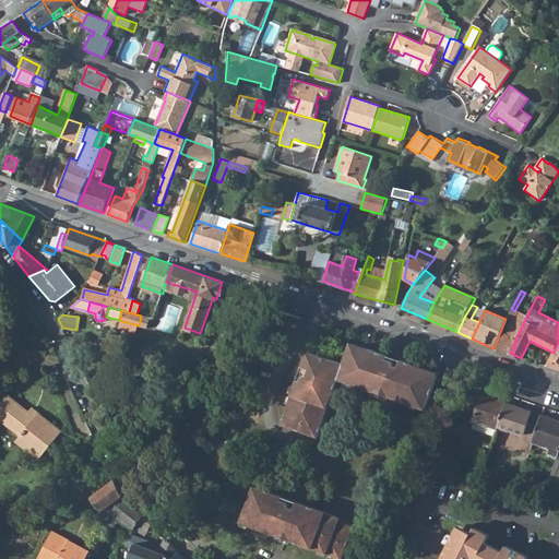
[(504,334),(500,332),(494,348),(509,355),(510,353),(522,325),(511,319),(504,334)]
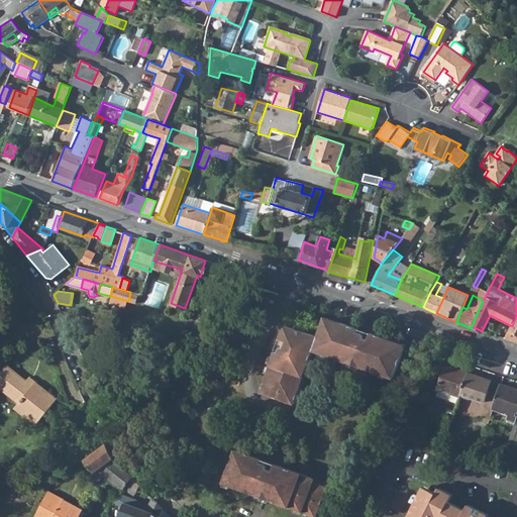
[(80,314),(62,311),(66,320),(98,325),(100,318),(80,315),(80,314)]
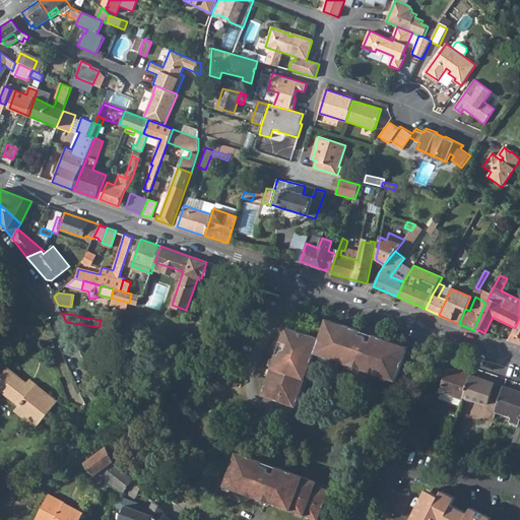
[(263,394),(297,405),(315,351),(395,380),(396,378),(408,346),(326,318),(320,338),(286,326),(263,394)]
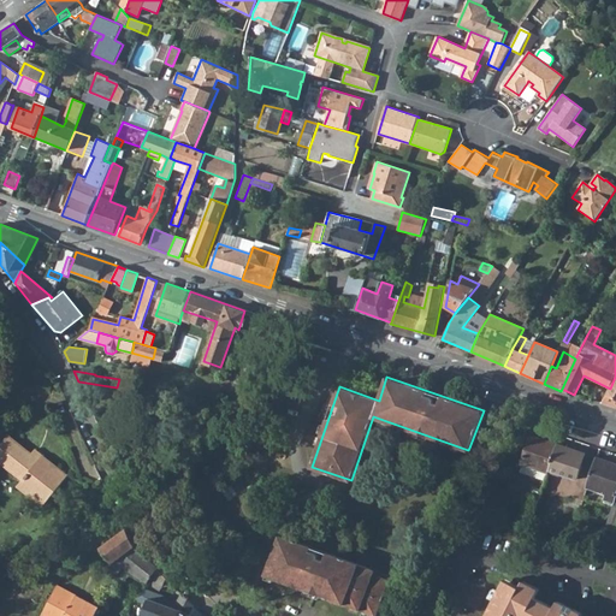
[(602,404),(615,408),(615,377),(610,389),(604,400),(602,404)]
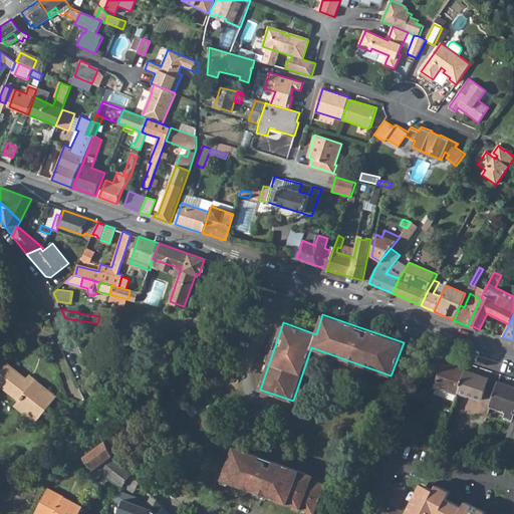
[(436,387),(457,394),(458,392),(465,370),(444,362),(436,387)]
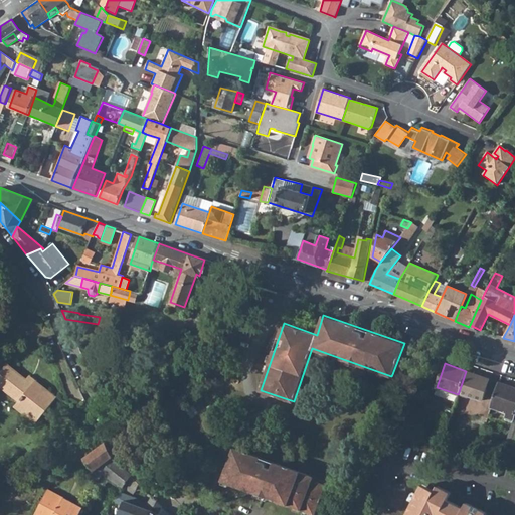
[(14,408),(36,425),(56,399),(35,382),(32,386),(7,365),(0,373),(0,387),(19,402),(14,408)]
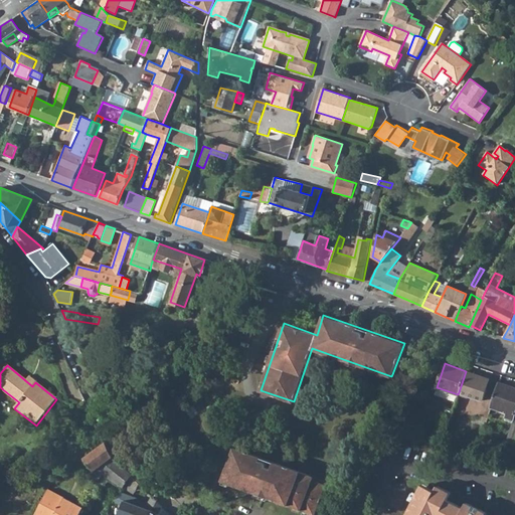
[(466,371),(459,392),(482,399),(489,378),(466,371)]
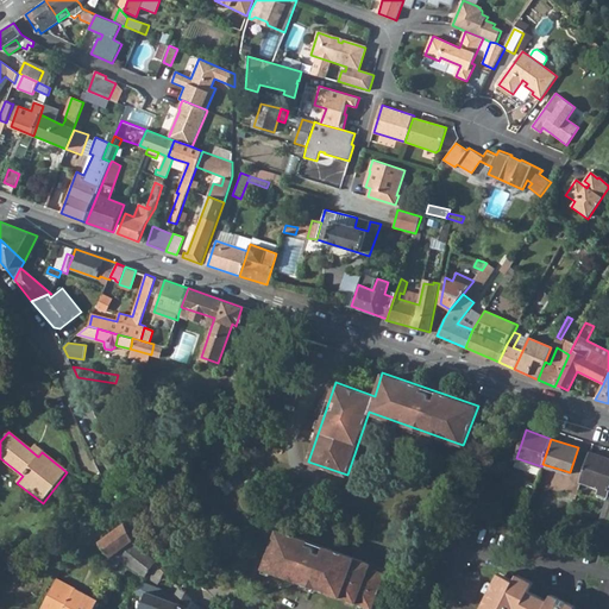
[(606,498),(608,498),(608,457),(590,452),(589,451),(579,481),(581,481),(608,490),(606,498)]
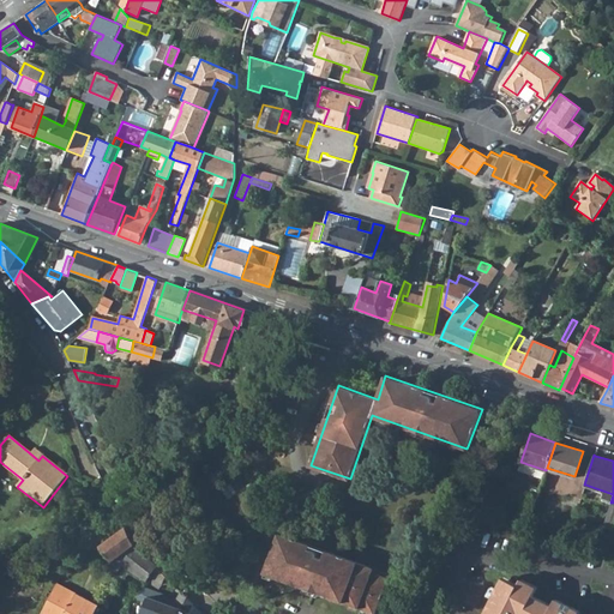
[(92,537),(112,561),(134,543),(133,543),(120,516),(92,537)]
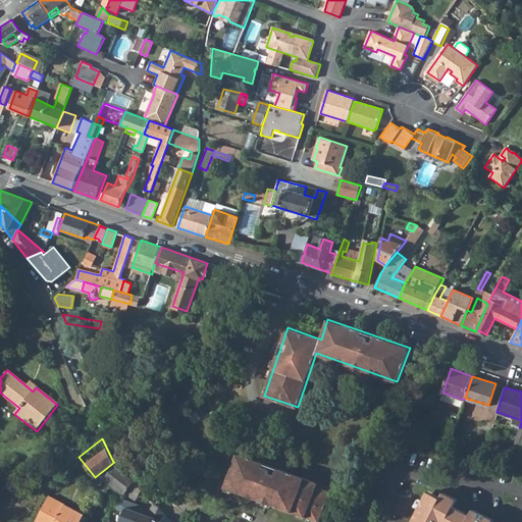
[(225,487),(320,521),(331,487),(239,454),(225,487)]
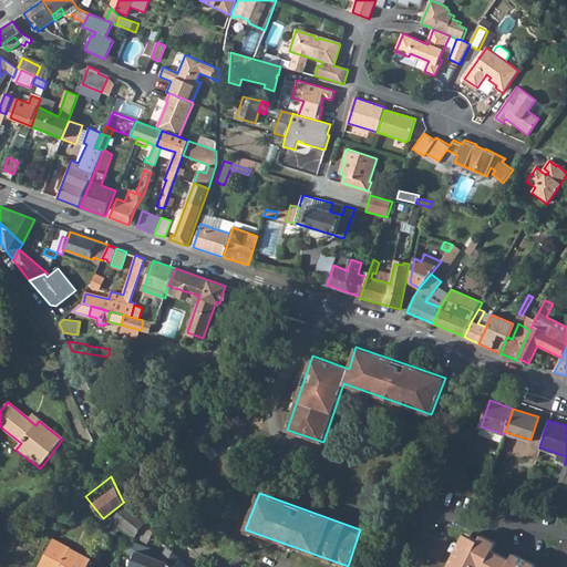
[(103,518),(110,526),(112,522),(113,522),(124,502),(103,518)]
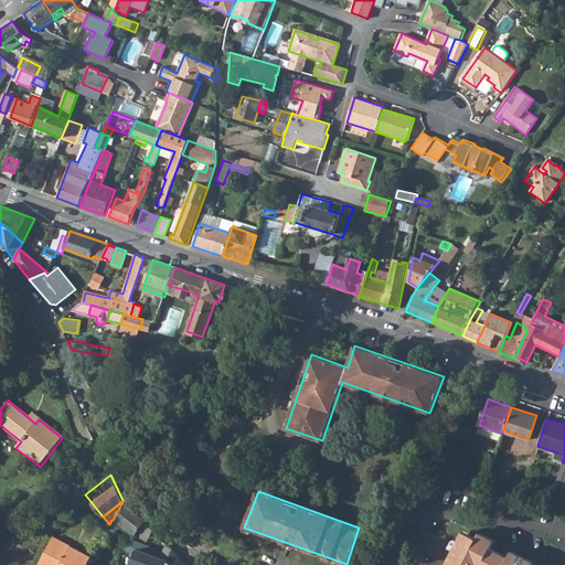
[(119,524),(135,534),(138,529),(144,521),(124,500),(113,520),(119,524)]
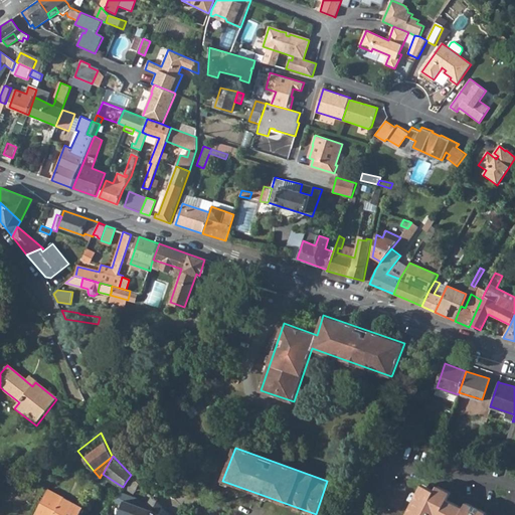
[(105,485),(109,478),(103,474),(99,482),(105,485)]
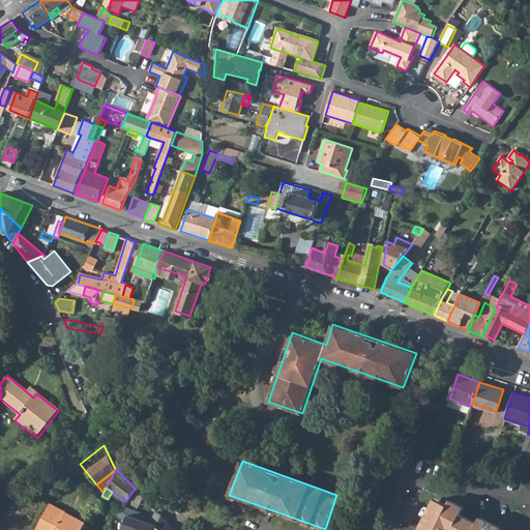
[(135,489),(129,496),(141,504),(143,497),(135,489)]
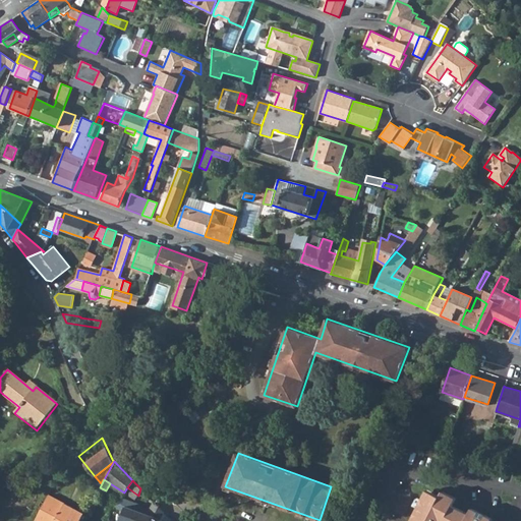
[(489,520),(491,519),(470,508),(467,514),(452,506),(456,499),(442,490),(438,499),(426,494),(412,520),(489,520)]
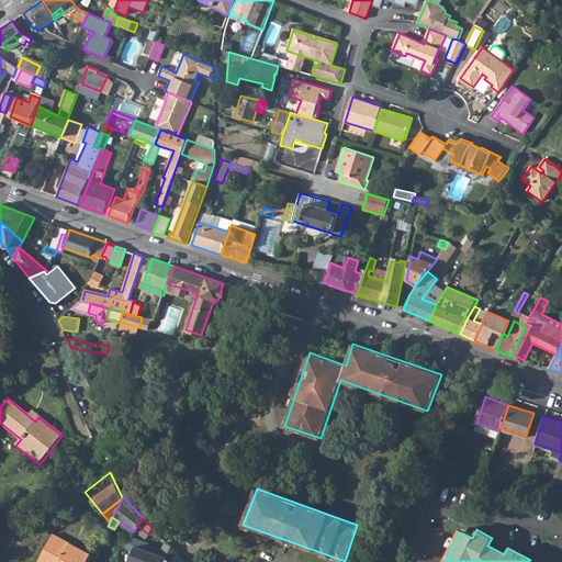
[(36,561),(88,561),(92,555),(52,535),(36,561)]
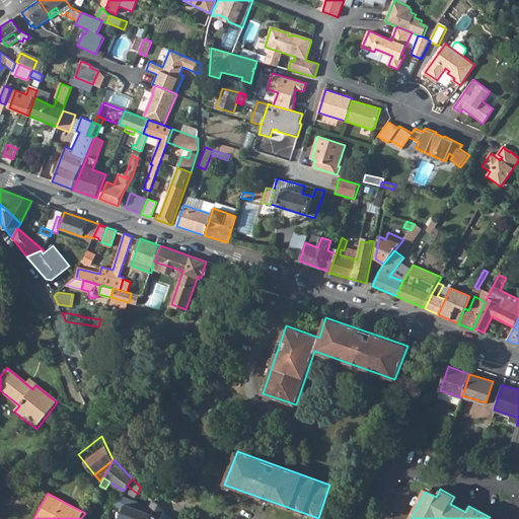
[(151,518),(171,518),(153,499),(147,512),(153,515),(151,518)]
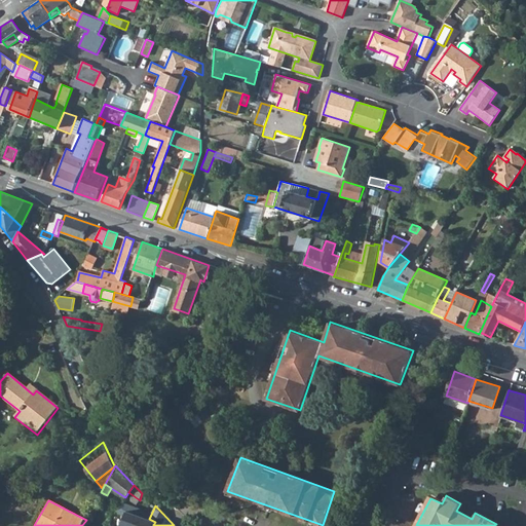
[(122,520),(124,521),(121,525),(153,525),(155,522),(149,519),(120,508),(118,513),(123,515),(121,516),(120,518),(122,520)]
